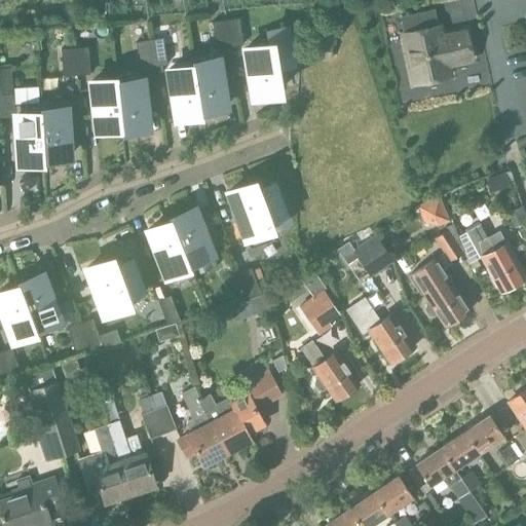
[(238,17),(225,20),(229,46),(242,44),(238,17)]
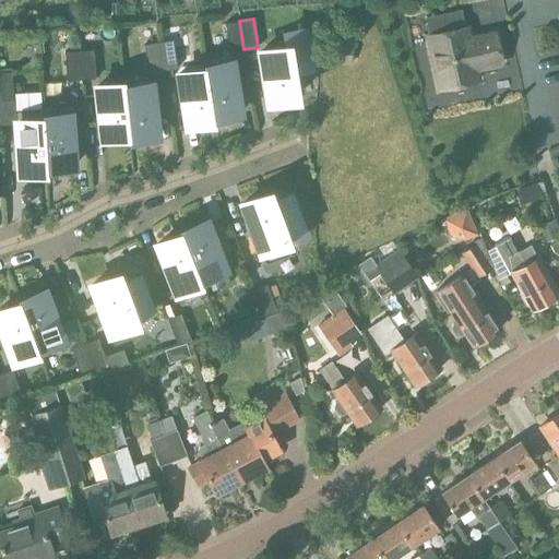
[(229,51),(244,49),(239,21),(225,23),(229,51)]
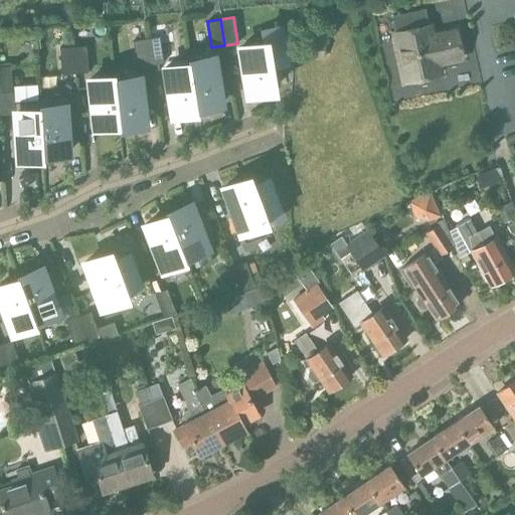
[(408,81),(443,70),(440,60),(463,53),(454,26),(431,33),(427,23),(393,34),(408,81)]
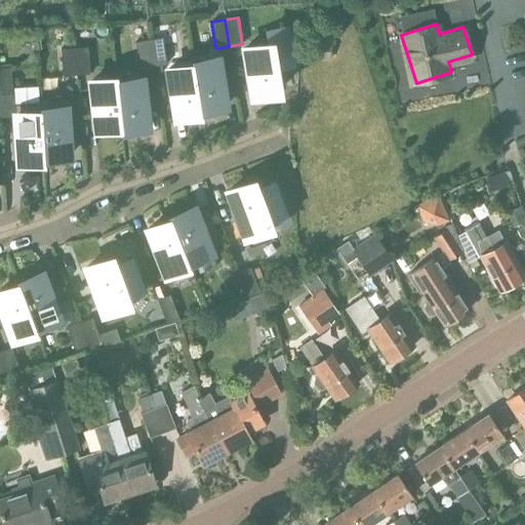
[(269,45),(244,49),(247,68),(244,69),(246,81),(249,80),(252,96),(278,92),(274,67),(291,64),(287,38),(286,29),(267,32),(268,41),(269,45)]
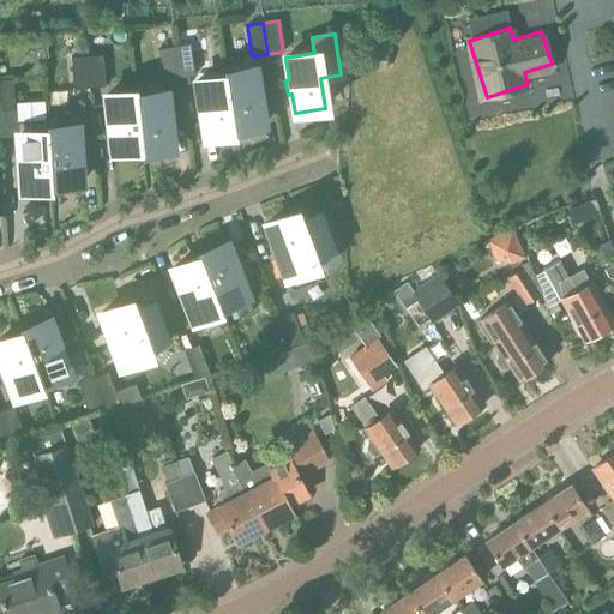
[(196,74),(190,43),(174,46),(179,77),(196,74)]
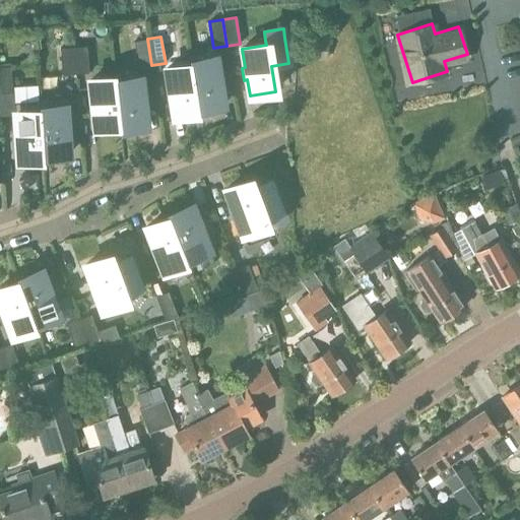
[(138,67),(151,65),(147,39),(134,41),(138,67)]
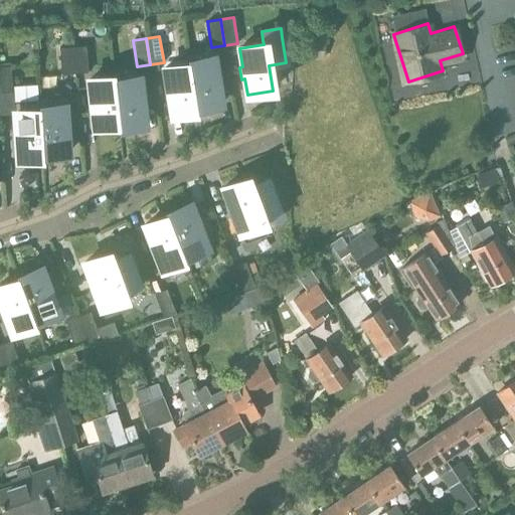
[(303,39),(302,57),(324,59),(326,41),(303,39)]
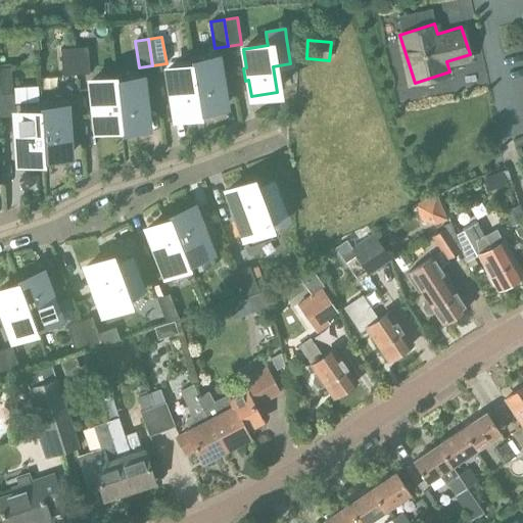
[(74,47),(77,75),(90,73),(88,46),(74,47)]
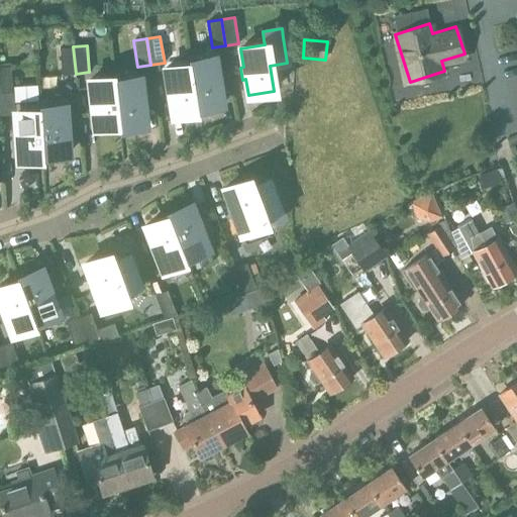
[(76,74),(73,46),(60,47),(62,75),(76,74)]
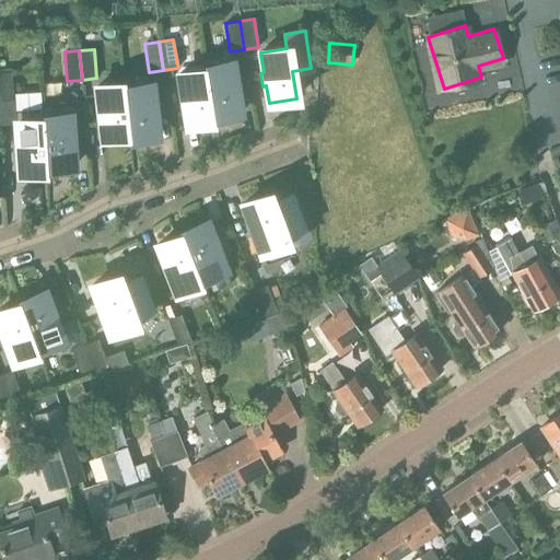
[(206,70),(209,93),(213,117),(240,114),(237,95),(240,95),(238,82),(235,82),(232,62),(205,67),(206,70)]
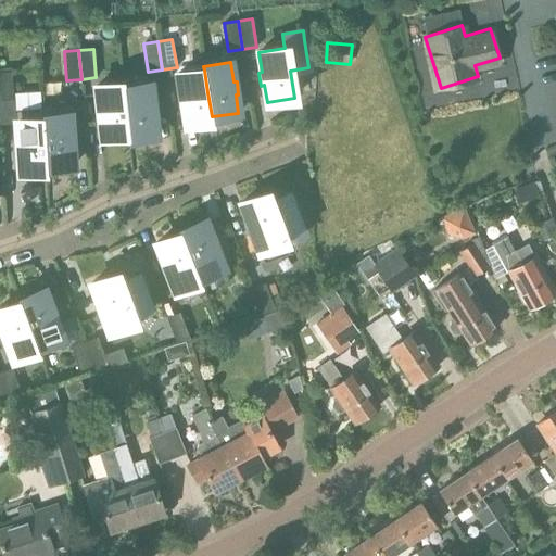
[(212,121),(212,116),(207,92),(204,70),(177,74),(180,95),(178,95),(179,108),(182,108),(186,125),(212,121)]
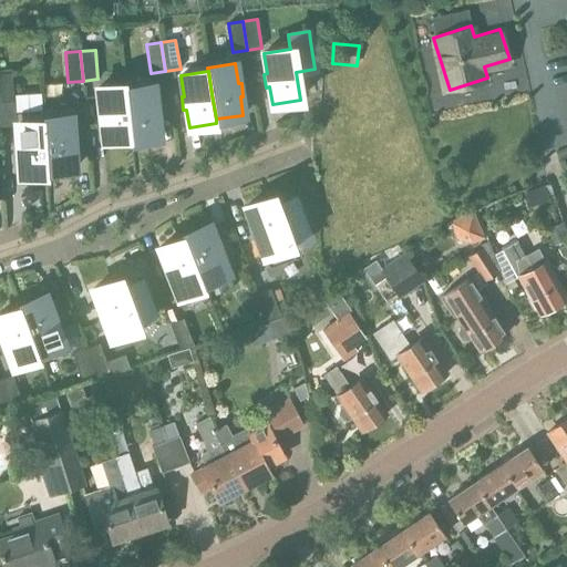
[(0,72),(0,102),(13,102),(12,72),(0,72)]
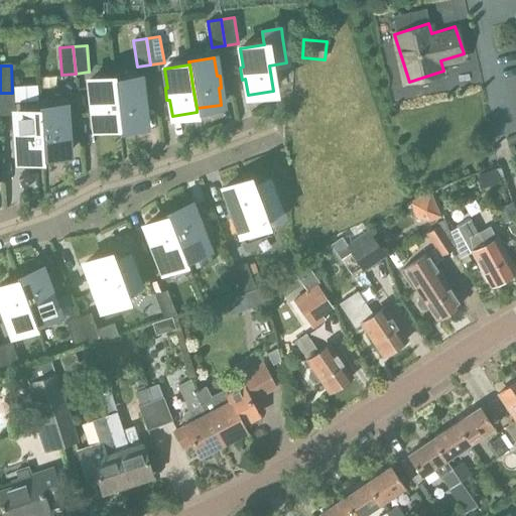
[(95,127),(119,125),(114,81),(114,78),(89,81),(91,99),(89,100),(90,112),(93,111),(95,127)]
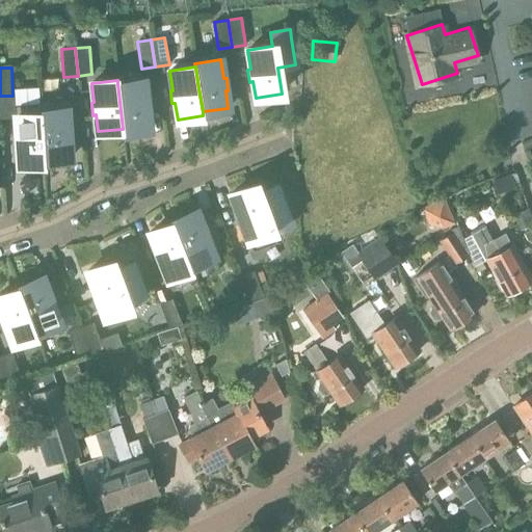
[(143,80),(117,83),(123,129),(124,132),(149,129),(147,112),(150,112),(149,100),(145,100),(143,80)]
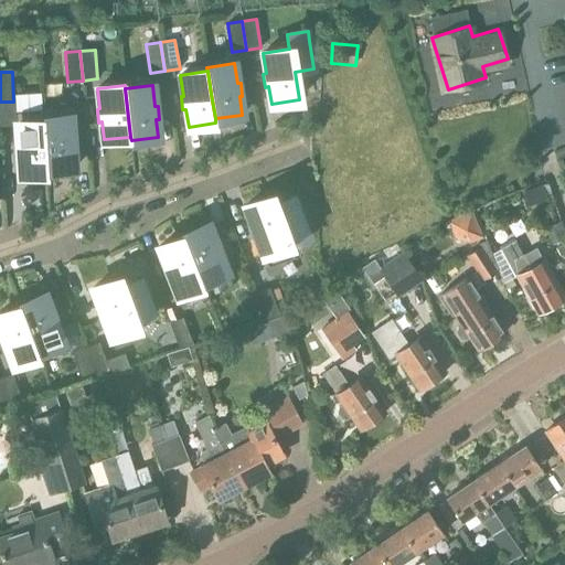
[(70,105),(42,107),(43,110),(43,117),(43,121),(46,170),(74,168),(73,150),(75,150),(75,137),(72,137),(71,116),(70,105)]
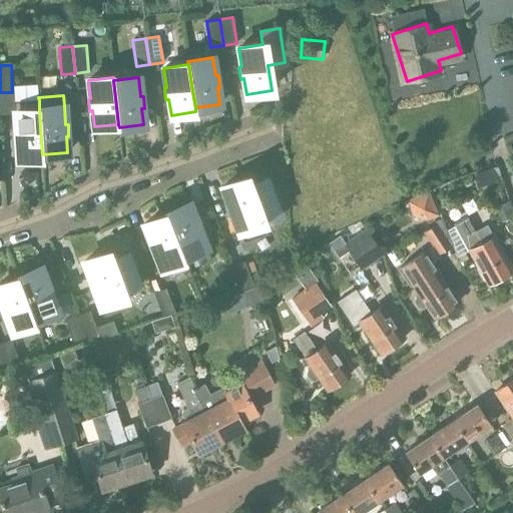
[(16,130),(13,130),(14,142),(16,142),(17,158),(42,157),(42,154),(39,110),(39,106),(39,100),(14,102),(14,111),(16,130)]
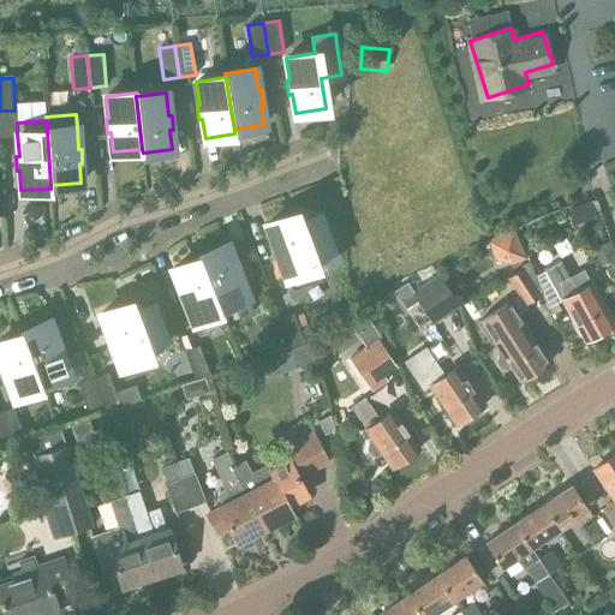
[(279,256),(291,291),(304,286),(320,280),(315,267),(335,260),(320,216),(299,224),(298,220),(297,220),(296,215),(287,218),(287,216),(267,225),(274,243),(270,244),(275,257),(279,256)]
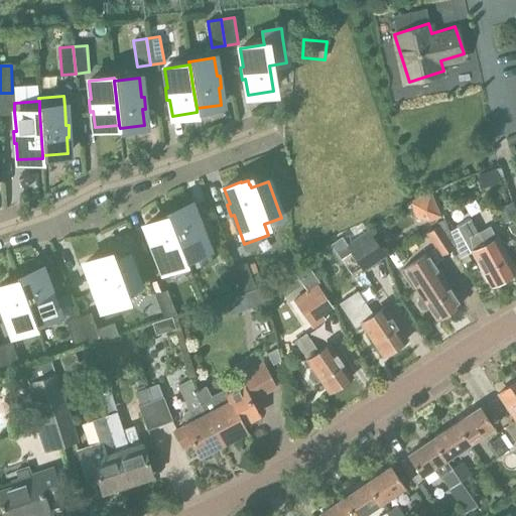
[(429,220),(439,216),(429,192),(409,202),(416,216),(429,220)]
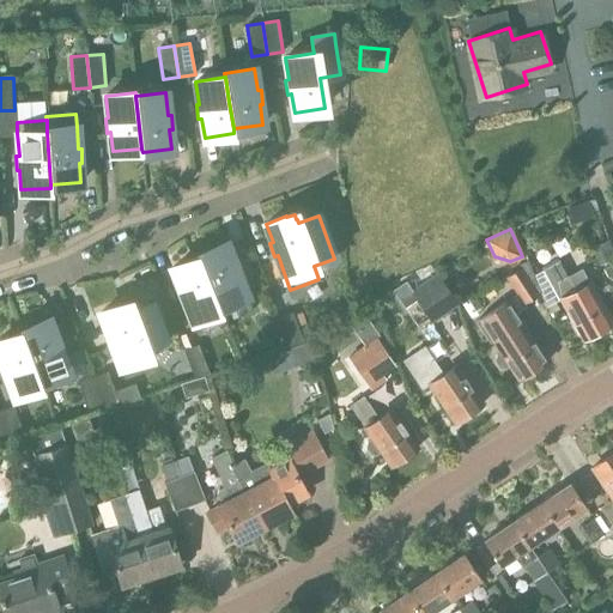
[(592,249),(600,265),(612,256),(612,252),(610,240),(592,249)]
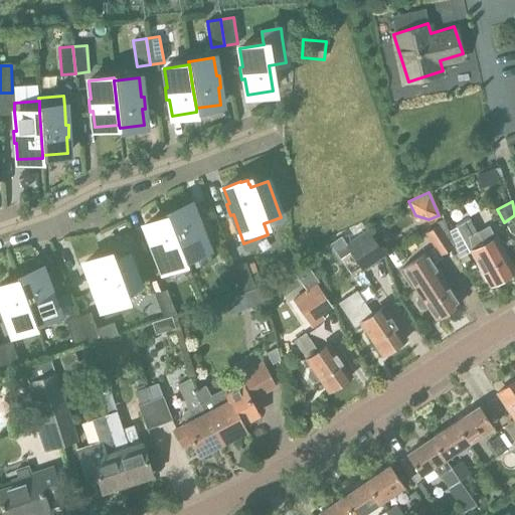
[(167,213),(166,213),(184,260),(186,265),(187,265),(187,264),(199,260),(210,255),(200,230),(203,229),(198,218),(196,219),(190,204),(173,210),(174,211),(167,213)]
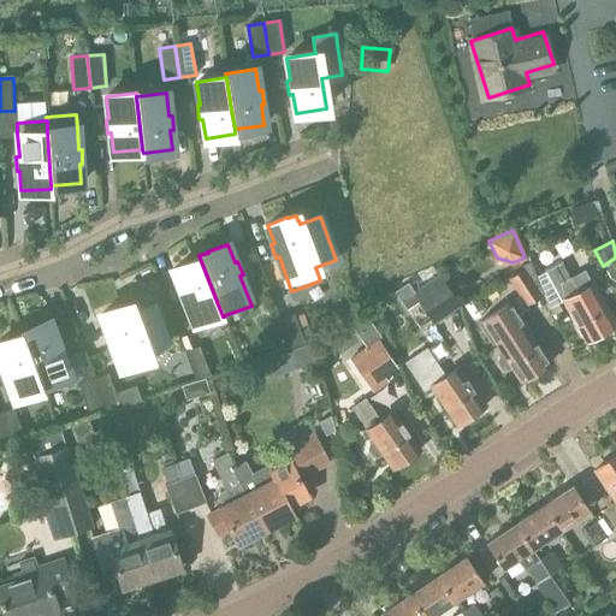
[(206,317),(220,311),(199,255),(200,260),(193,262),(193,261),(173,270),(181,288),(177,289),(182,302),(185,301),(194,323),(206,318),(206,317)]
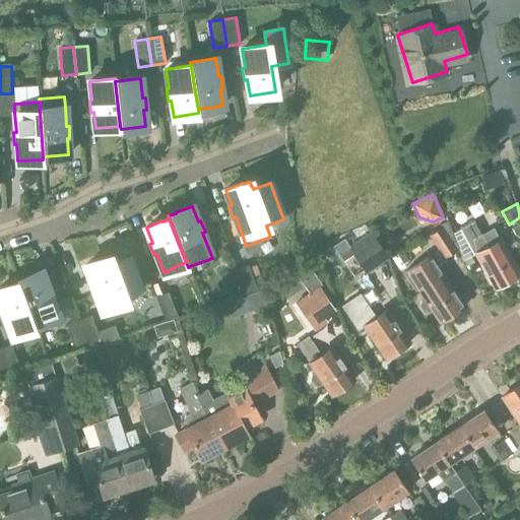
[(457,249),(451,234),(452,233),(447,220),(441,223),(442,226),(429,236),(444,258),(457,249)]
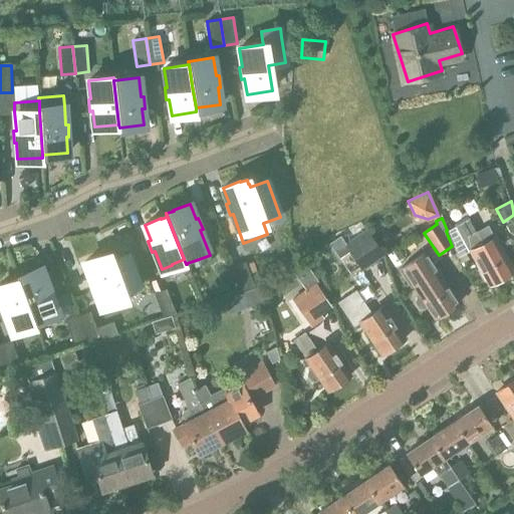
[(469,218),(447,230),(446,231),(452,246),(453,245),(458,257),(470,250),(489,285),(513,271),(495,236),(494,236),(488,225),(476,231),(469,218)]
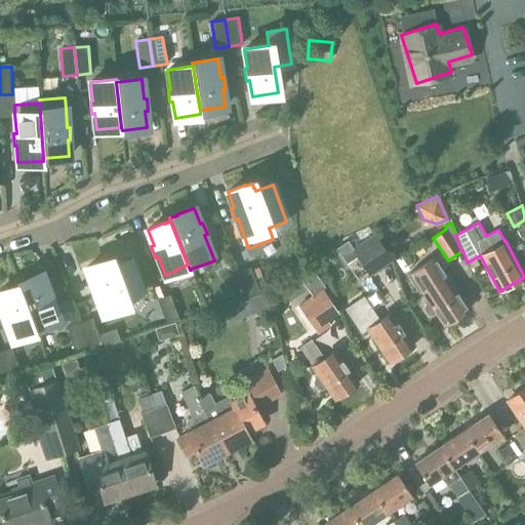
[(369,275),(392,260),(374,235),(352,249),(369,275)]
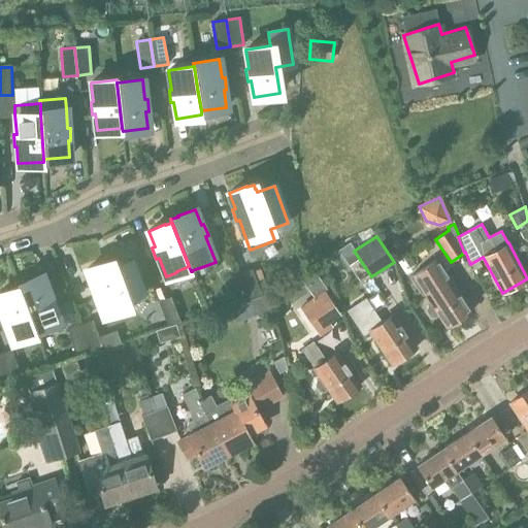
[(439,314),(448,326),(470,311),(437,259),(410,275),(422,294),(426,292),(432,302),(428,305),(427,309),(431,316),(434,316),(439,314)]
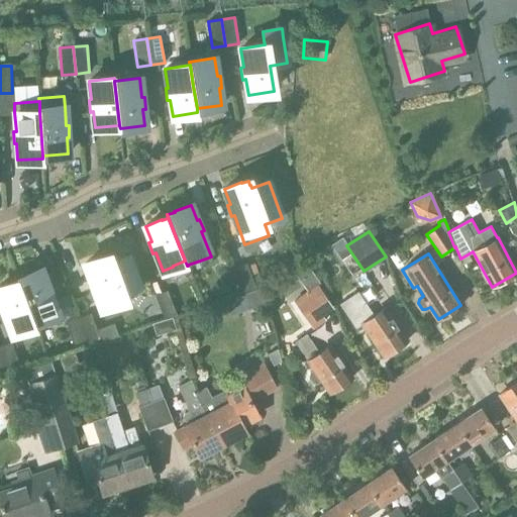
[(140,289),(129,257),(112,264),(109,254),(85,264),(90,279),(88,280),(92,292),(95,291),(101,309),(125,300),(123,295),(140,289)]
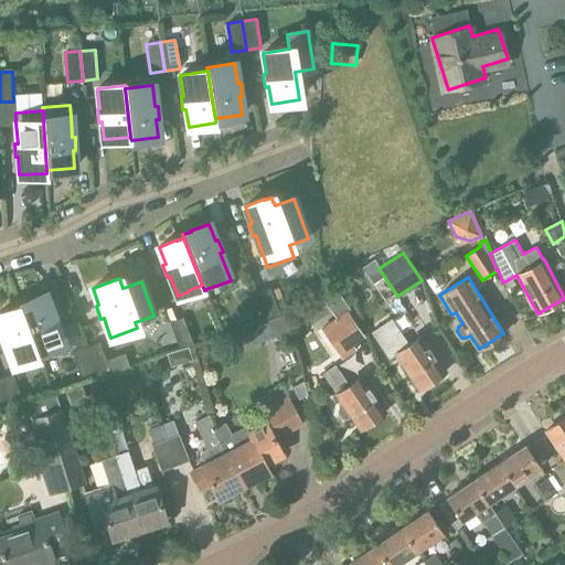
[(269,287),(256,292),(266,319),(279,315),(269,287)]
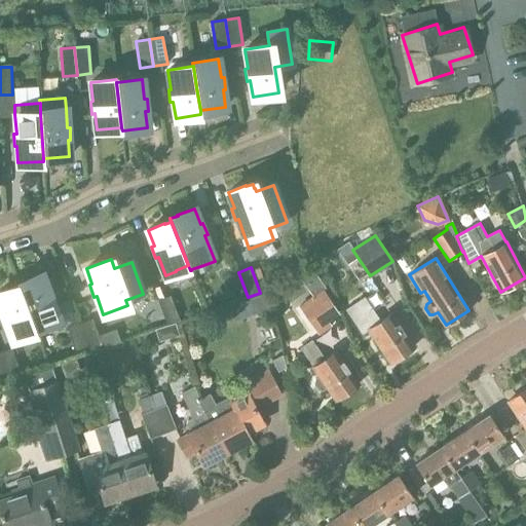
[(35,331),(37,336),(38,336),(38,335),(50,331),(62,327),(51,301),(54,300),(50,289),(47,290),(42,274),(25,280),(26,280),(19,284),(19,283),(17,283),(19,287),(35,331)]
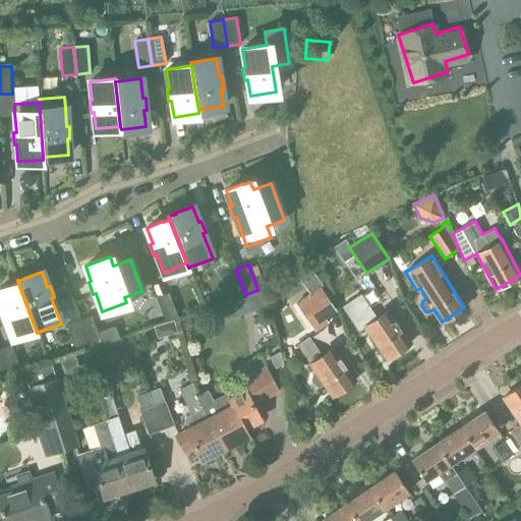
[(22,332),(35,328),(18,284),(12,286),(0,289),(0,304),(1,307),(0,307),(0,312),(3,320),(5,319),(12,337),(23,333),(22,332)]
